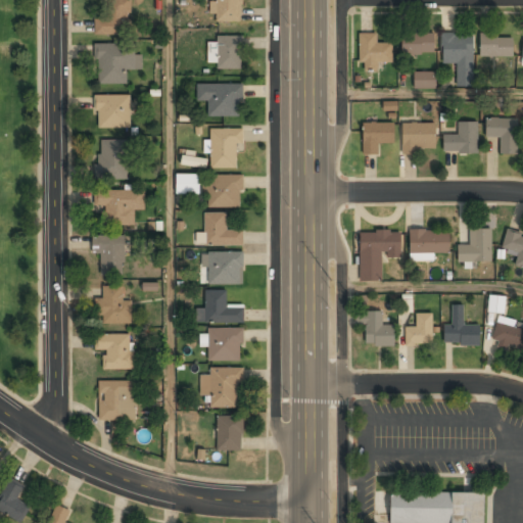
[(95,35),(130,35),(129,0),(106,0),(106,17),(95,17),(95,35)]
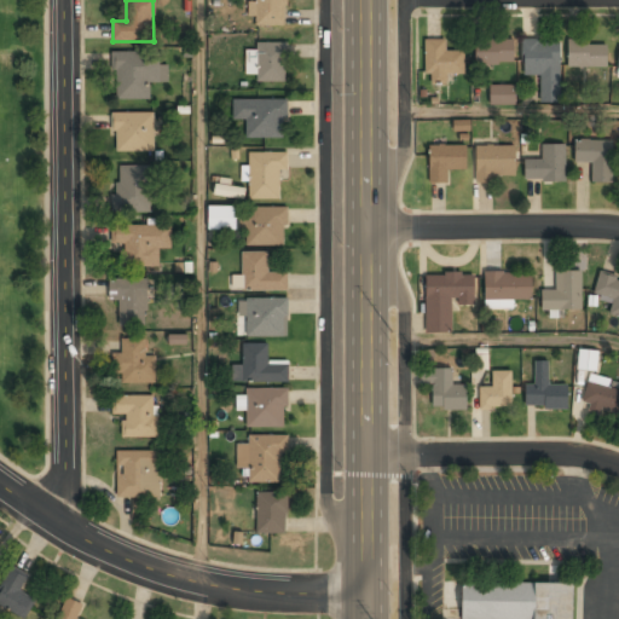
[(255,0),(249,1),(250,25),(288,23),(285,0),(255,0)]
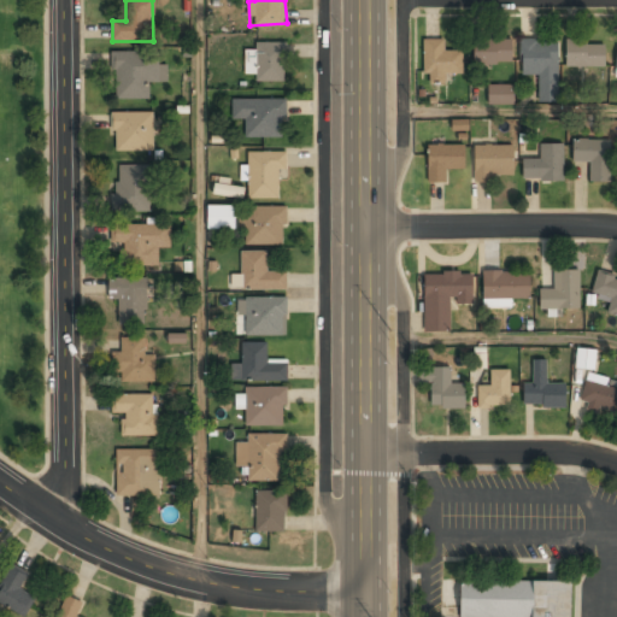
[(424,40),(424,83),(446,83),(446,74),(463,74),(463,52),(445,52),(445,40),(424,40)]
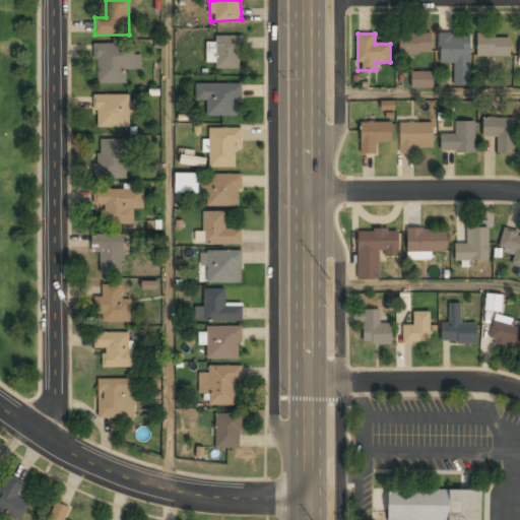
[(399,34),(399,54),(432,54),(432,34),(399,34)]
